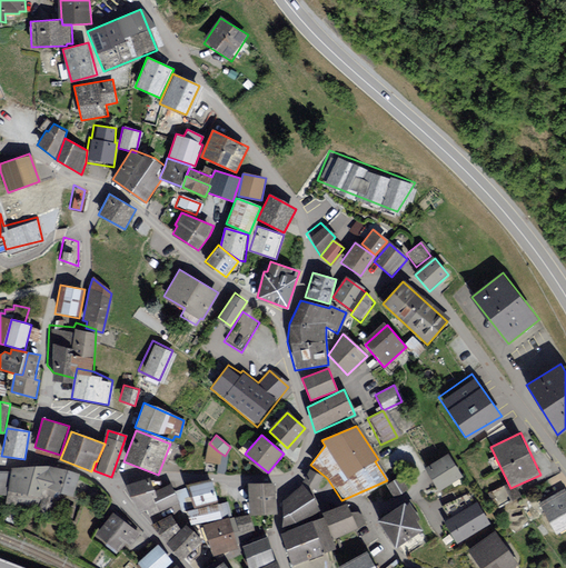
[(218,451),(209,444),(206,461),(218,462),(218,451)]
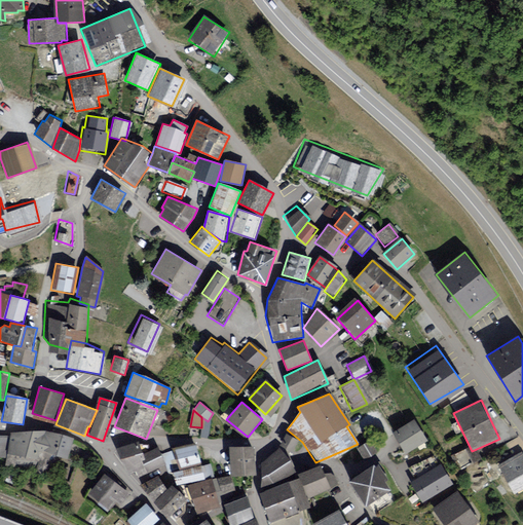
[(412,419),(390,433),(404,454),(425,441),(412,419)]
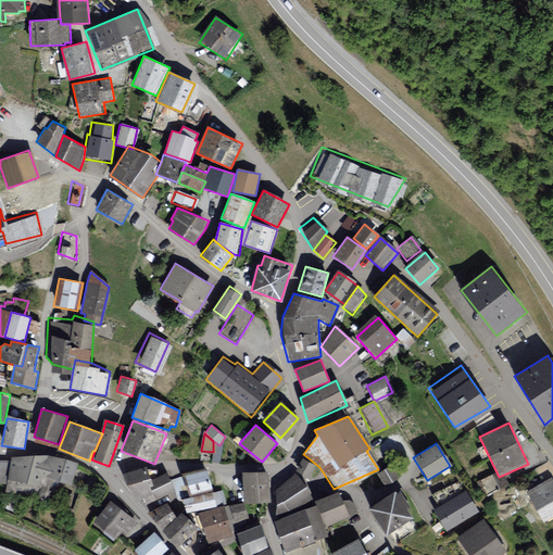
[(72,489),(77,464),(67,459),(49,455),(36,455),(10,457),(10,461),(7,484),(40,487),(52,488),(72,489)]
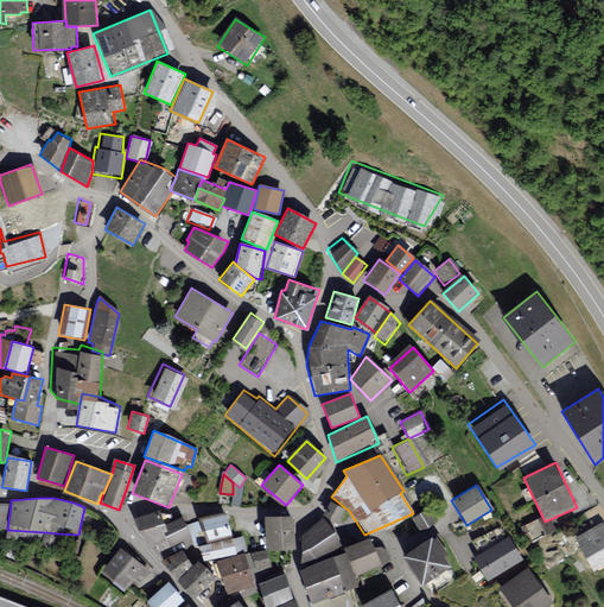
[(330,501),(323,514),(337,523),(344,511),(330,501)]
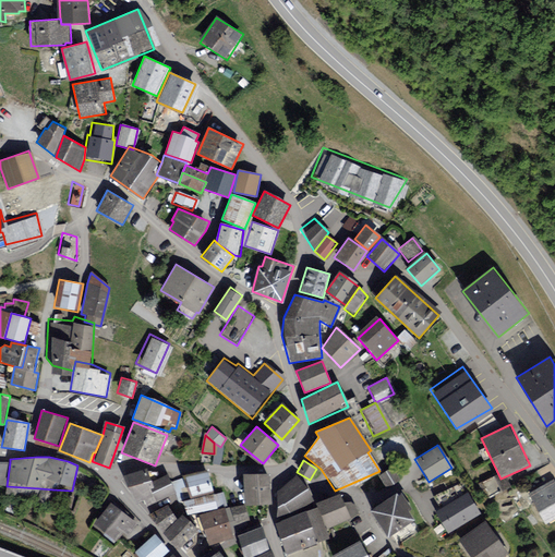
[(0,485),(7,486),(10,462),(0,461),(0,485)]
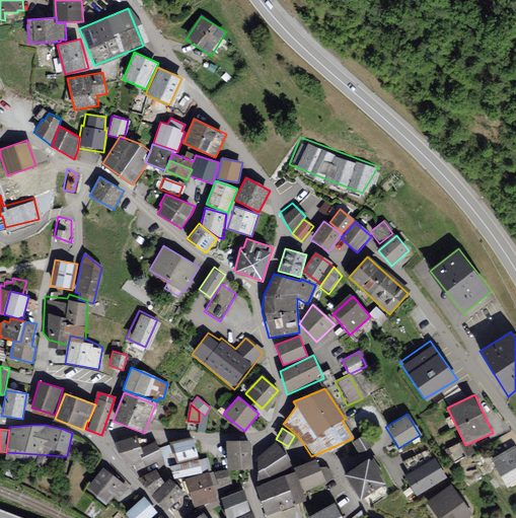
[(352,443),(358,454),(371,447),(365,436),(352,443)]
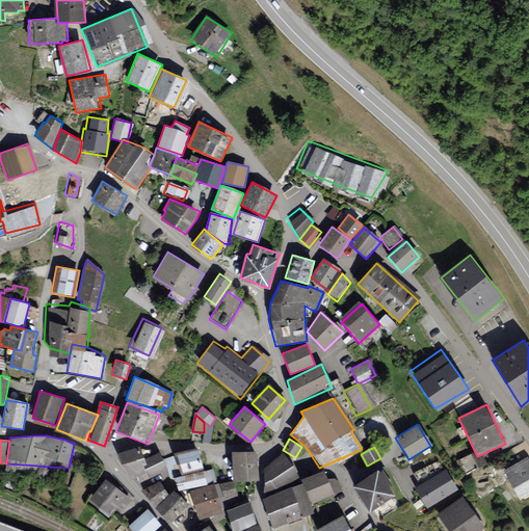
[(116,455),(129,480),(136,478),(139,484),(167,470),(159,453),(146,457),(140,448),(116,455)]
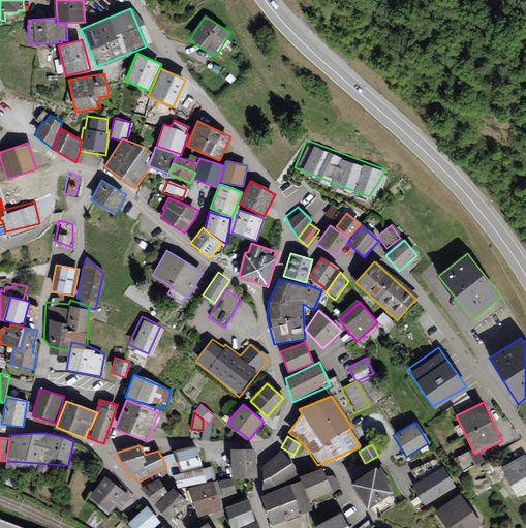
[(196,445),(175,453),(180,473),(203,466),(196,445)]
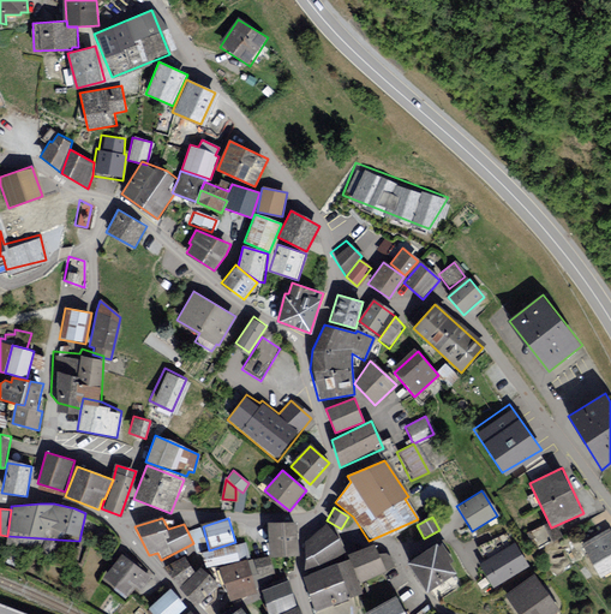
[(553,536),(545,522),(527,530),(535,547),(553,536)]
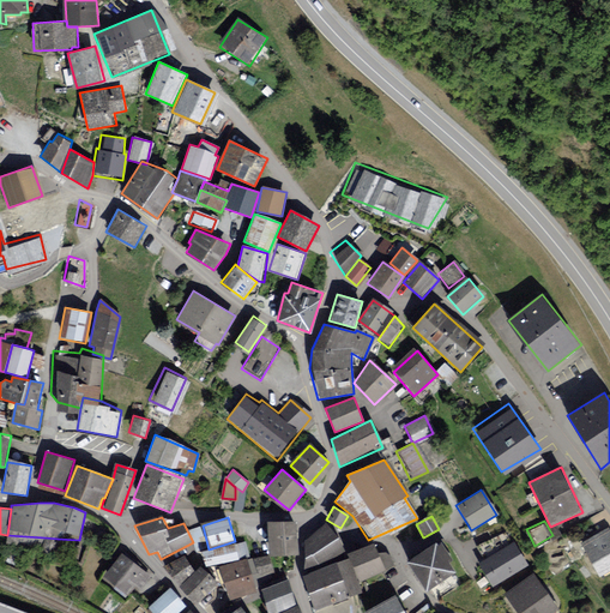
[(296,523),(269,524),(271,557),(299,556),(296,523)]
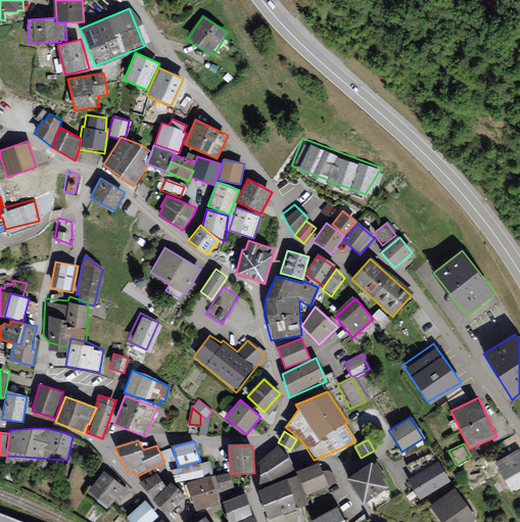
[(277,446),(260,462),(261,476),(260,487),(272,482),(293,471),(277,446)]
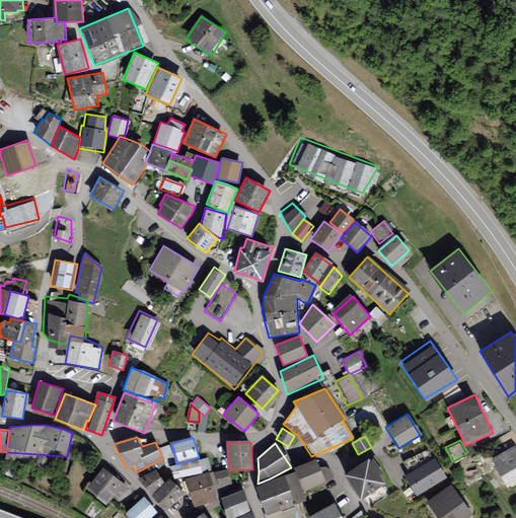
[(515,450),(513,445),(488,458),(504,488),(515,481),(515,450)]
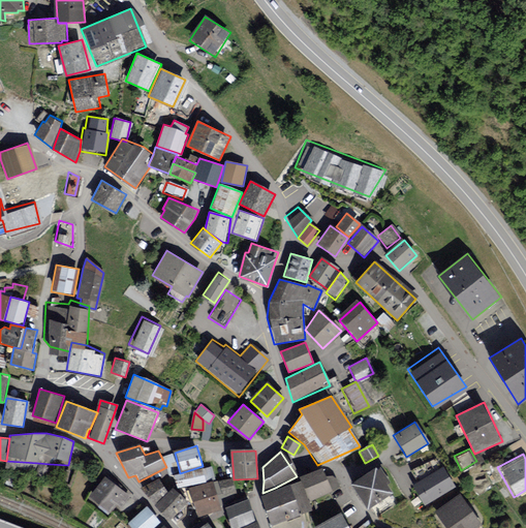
[(454,486),(440,464),(410,480),(424,503),(454,486)]
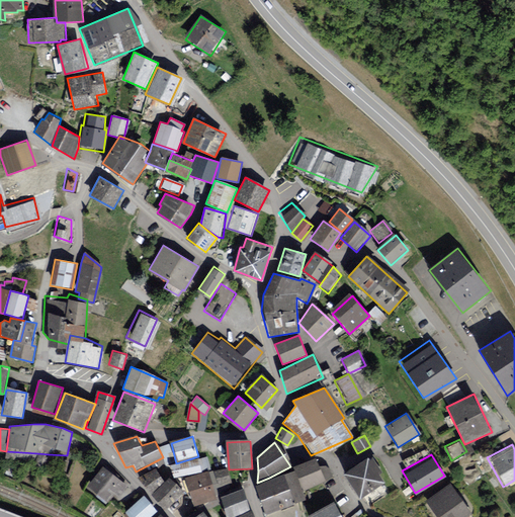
[(372,457),(346,475),(361,497),(388,481),(372,457)]
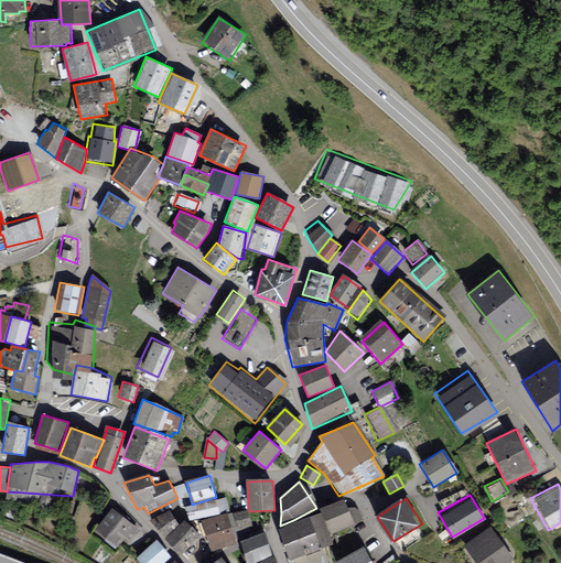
[(216,500),(185,507),(189,520),(218,515),(216,500)]
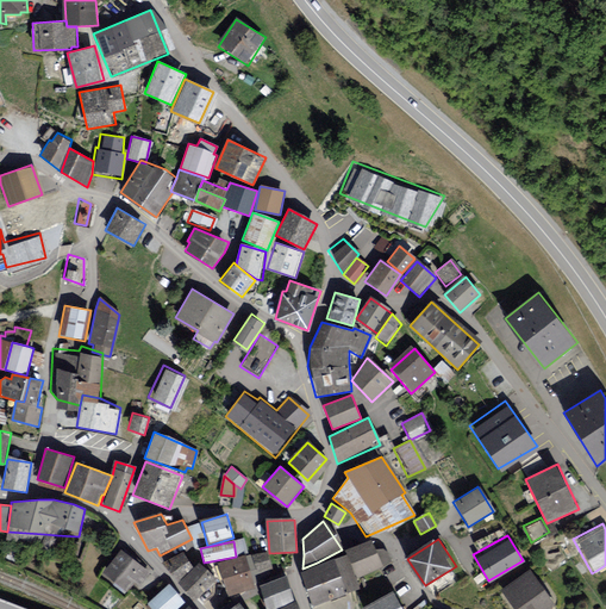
[(373,544),(347,553),(356,577),(381,567),(373,544)]
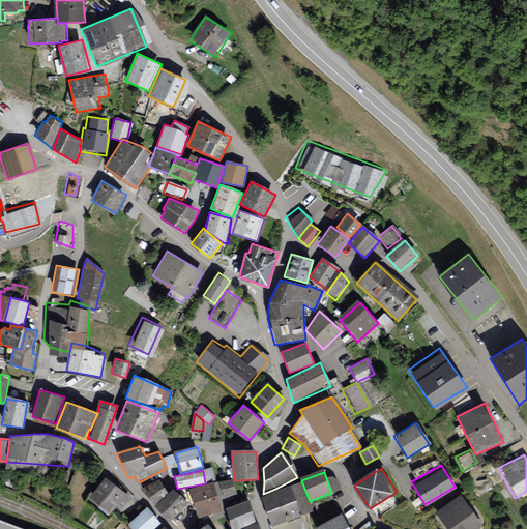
[(106,477),(89,497),(109,513),(125,494),(106,477)]
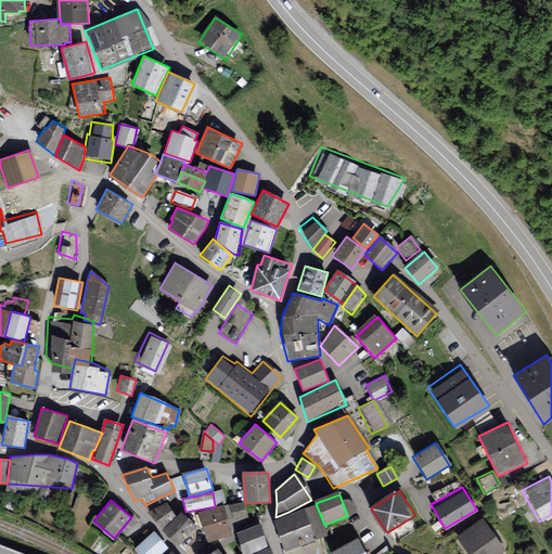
[(165,502),(146,512),(161,528),(175,515),(165,502)]
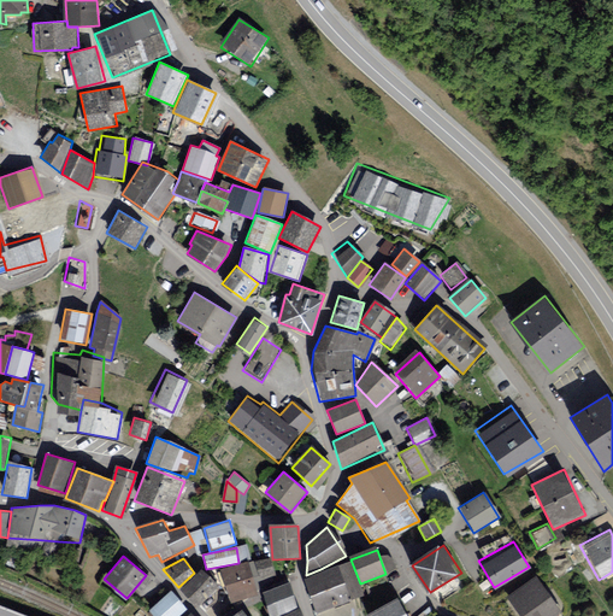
[(267,558),(252,563),(258,580),(272,575),(267,558)]
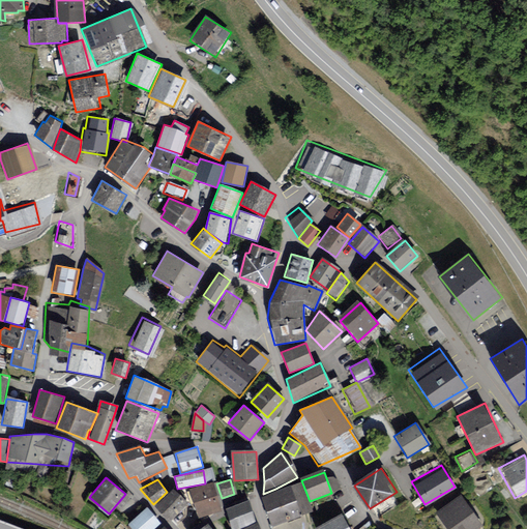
[(213,482),(186,491),(196,520),(221,512),(213,482)]
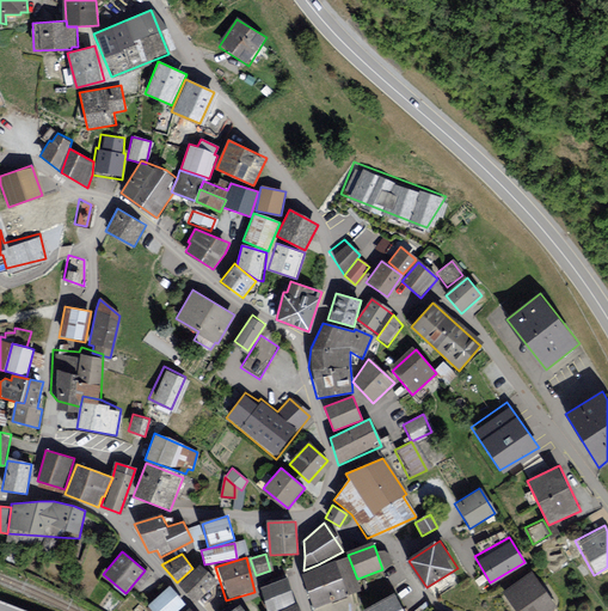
[(347,558),(301,576),(311,609),(345,597),(361,592),(347,558)]
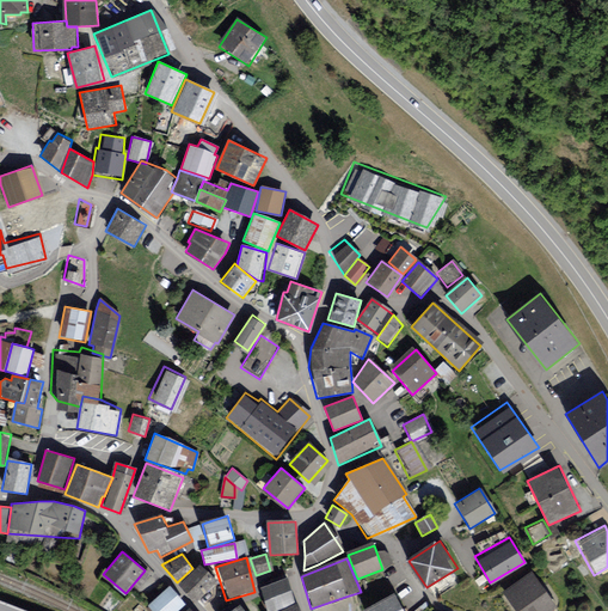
[(200,564),(179,584),(196,603),(217,584),(200,564)]
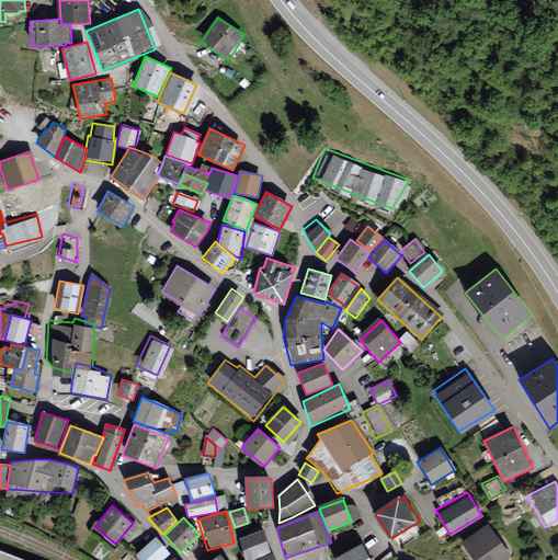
[(504,559),(510,557),(485,525),(460,543),(473,559),(504,559)]
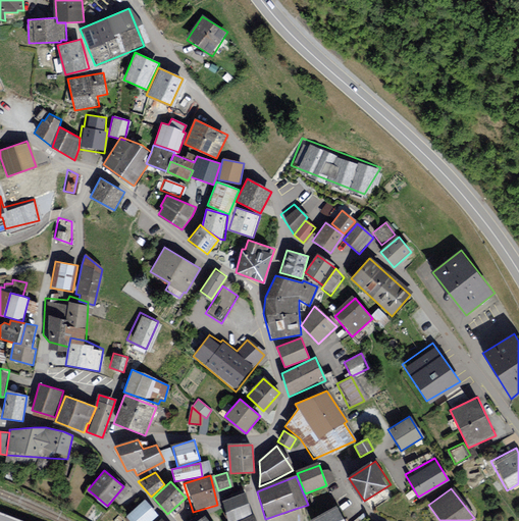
[(221,502),(226,520),(240,520),(253,516),(246,493),(221,502)]
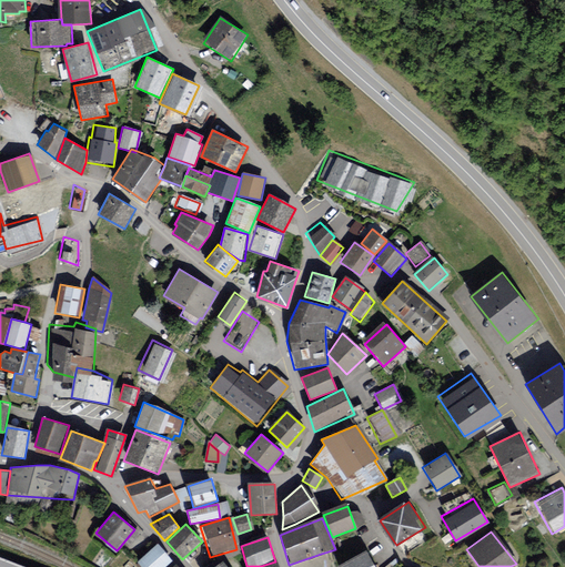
[(164,566),(172,562),(157,545),(137,563),(140,566),(164,566)]
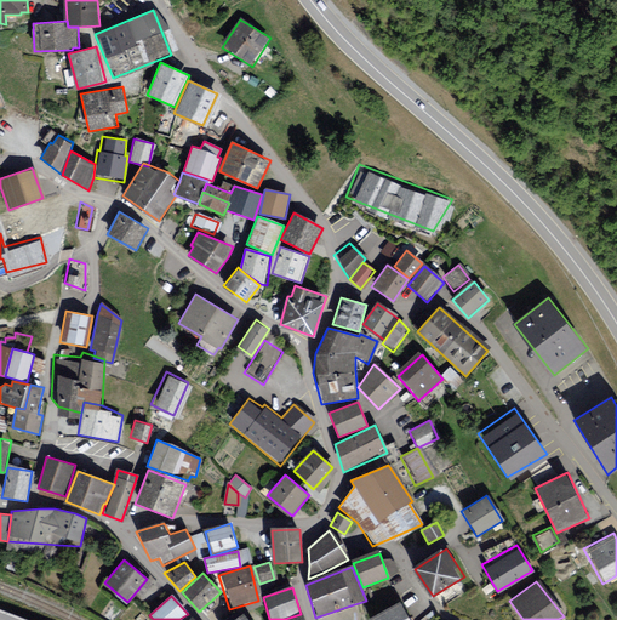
[(355,619),(350,606),(315,618),(315,619),(355,619)]
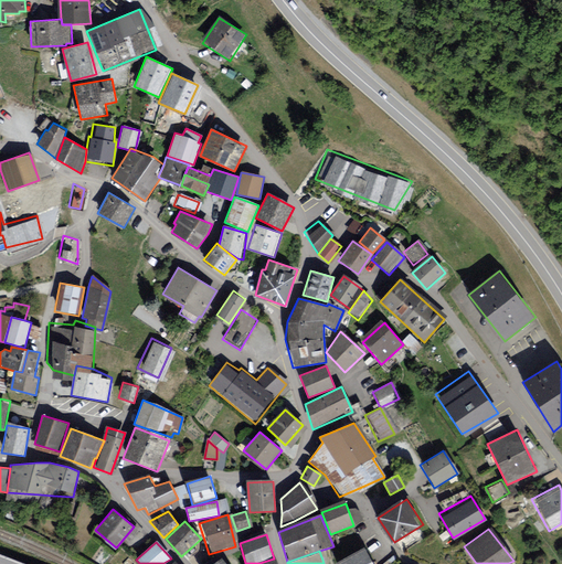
[(370,563),(363,551),(338,563),(370,563)]
